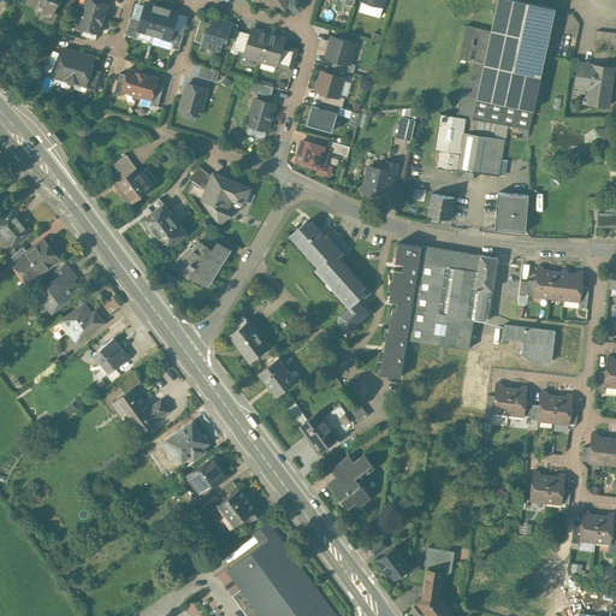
[(59,0),(27,0),(28,1),(43,9),(39,18),(53,25),(58,15),(54,12),(59,0)]
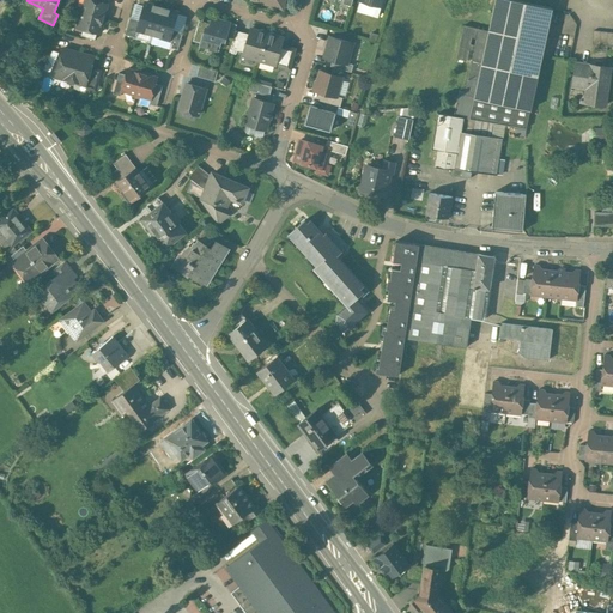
[(95,0),(84,0),(82,12),(103,19),(108,4),(95,0)]
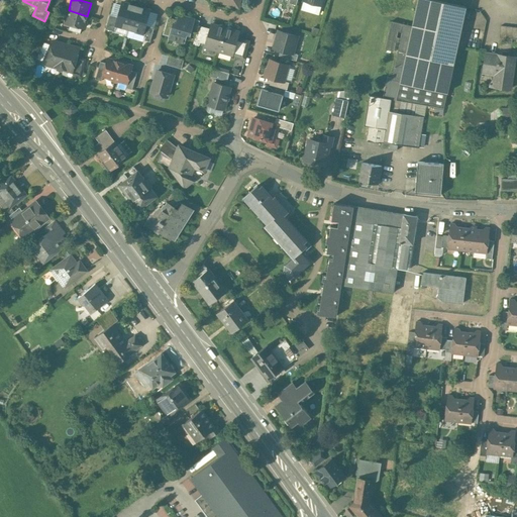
[(467,7),(432,0),(418,0),(412,26),(400,82),(447,93),(467,7)]
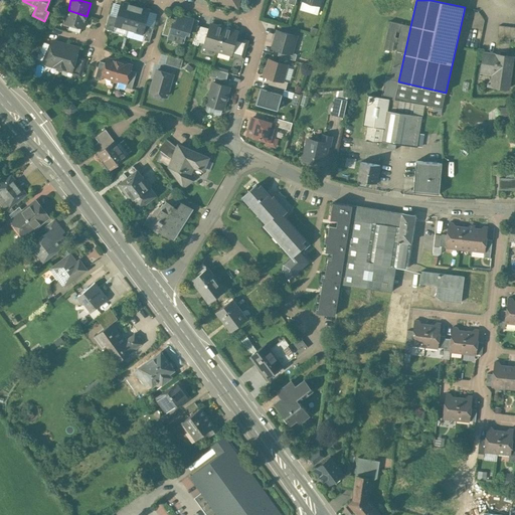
[(136,6),(122,2),(118,17),(116,25),(129,29),(136,6)]
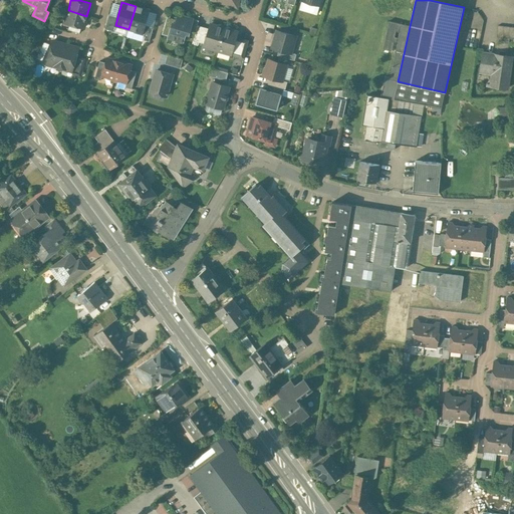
[(149,10),(136,6),(129,29),(143,33),(145,25),(149,10)]
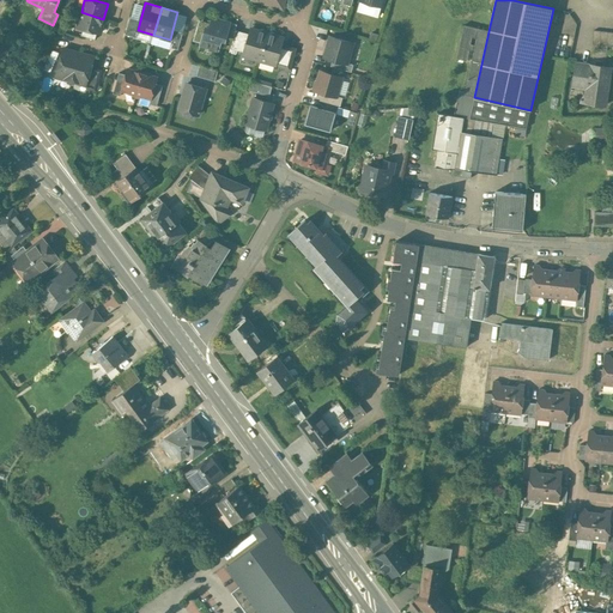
[(103,19),(82,12),(77,28),(83,29),(97,34),(99,34),(103,19)]
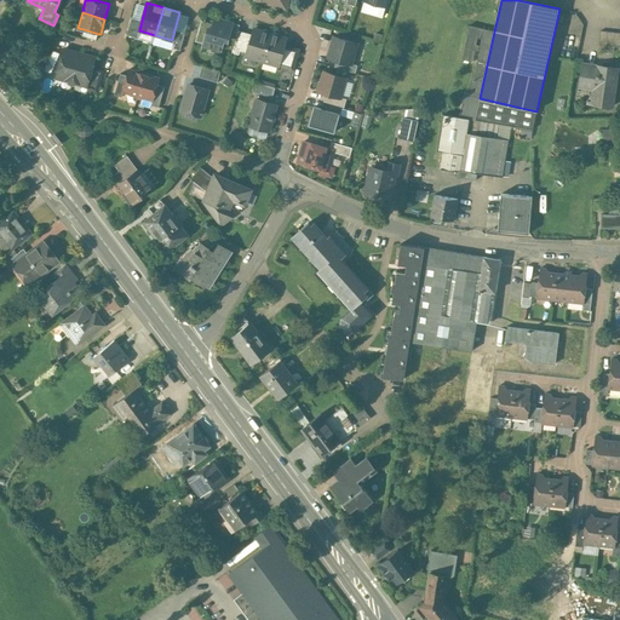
[(132,17),(126,35),(137,38),(139,30),(142,21),(132,17)]
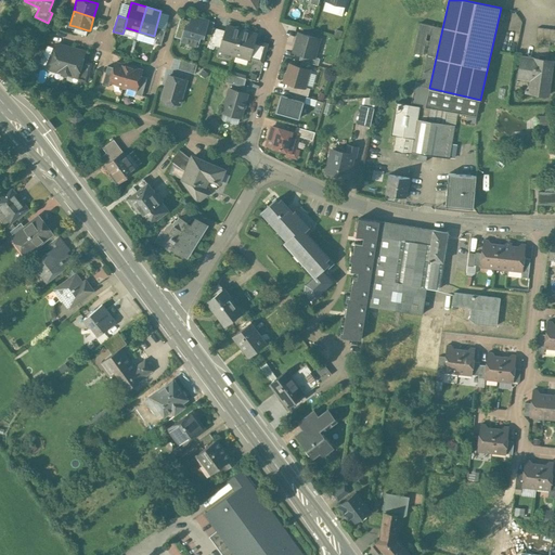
[(208,21),(196,16),(195,20),(192,18),(190,25),(186,25),(182,38),(182,41),(197,46),(201,36),(204,37),(205,30),(208,22),(208,21)]
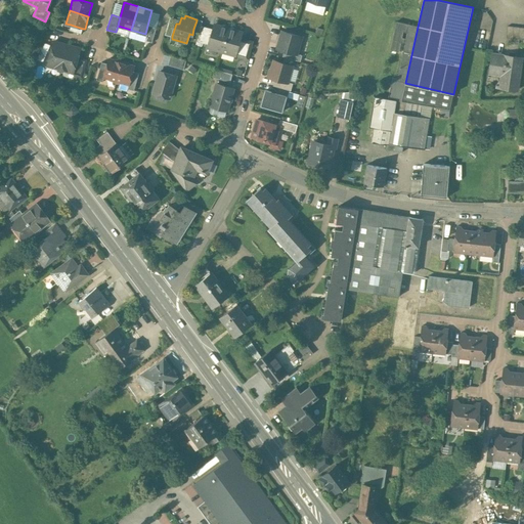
[(203,22),(197,20),(193,29),(200,31),(202,26),(203,22)]
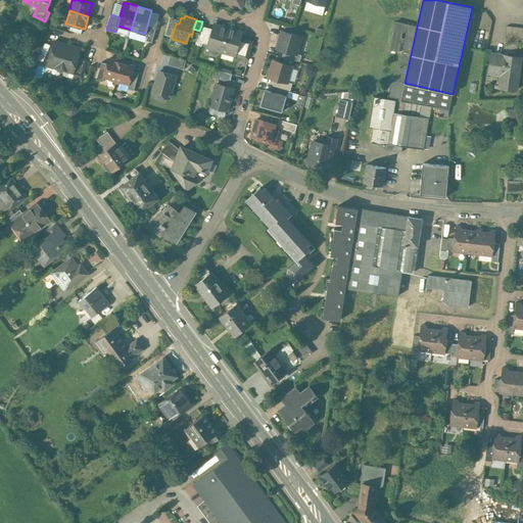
[(170,21),(165,34),(172,36),(176,24),(170,21)]
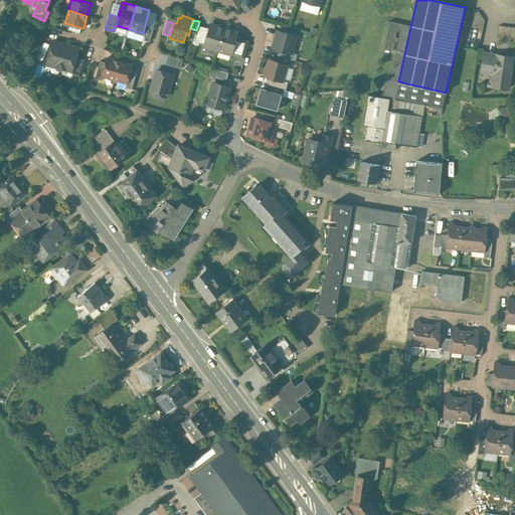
[(410,26),(389,21),(383,49),(392,51),(394,41),(398,42),(390,77),(390,79),(398,81),(410,26)]
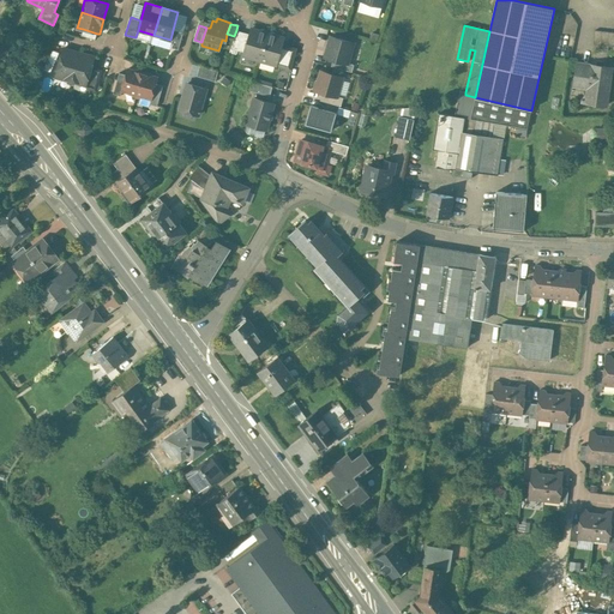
[(97,34),(83,29),(82,36),(95,40),(97,34)]
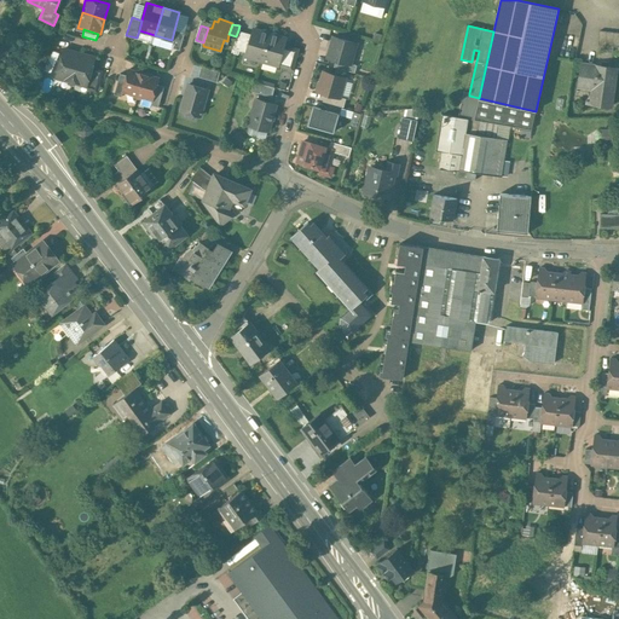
[(270,33),(254,29),(252,34),(247,53),(246,57),(262,61),(270,33)]
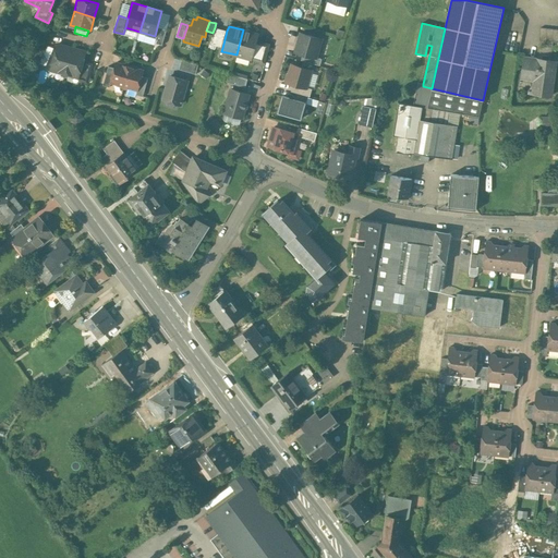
[(167,29),(157,27),(155,36),(157,36),(155,44),(162,46),(167,29)]
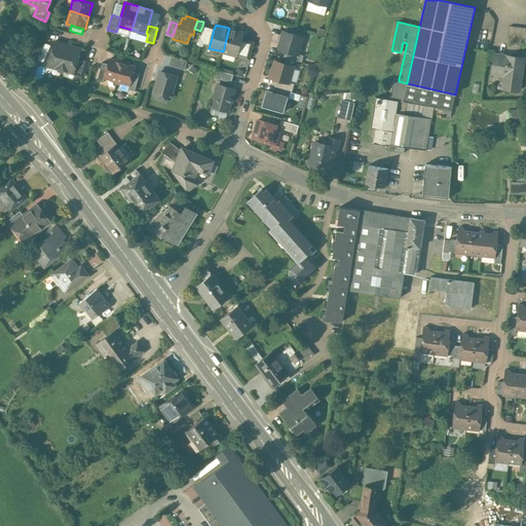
[(214,29),(202,26),(200,31),(197,41),(210,45),(214,29)]
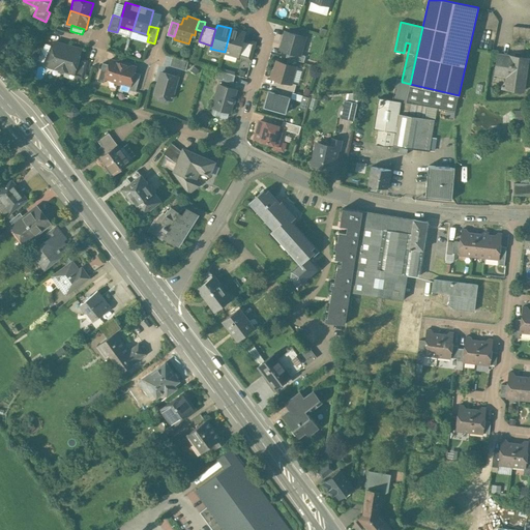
[(529,28),(513,27),(511,38),(519,39),(518,45),(524,45),(524,40),(529,40),(529,28)]
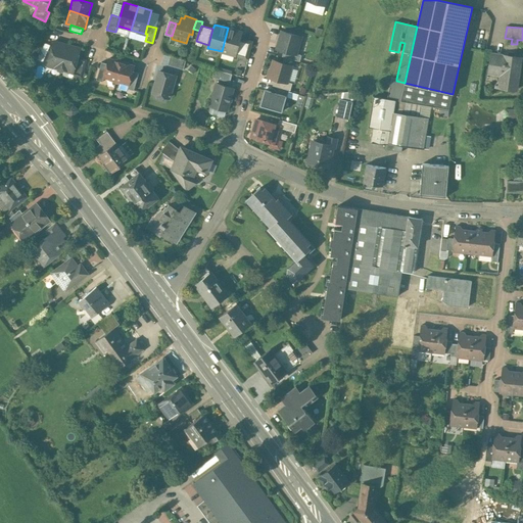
[(242,32),(228,28),(222,51),(235,55),(240,38),(242,32)]
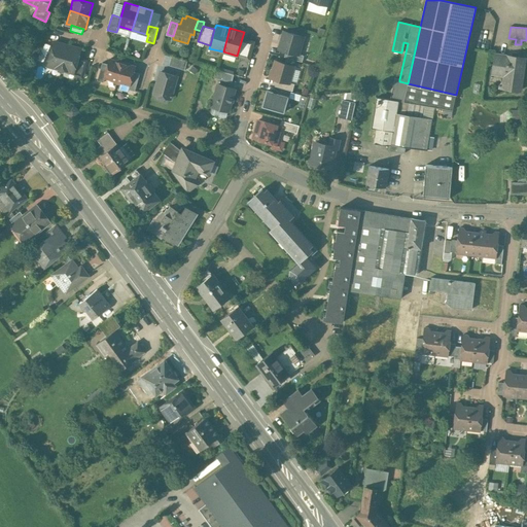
[(304,37),(284,31),(279,48),(286,50),(299,55),(299,54),(304,37)]
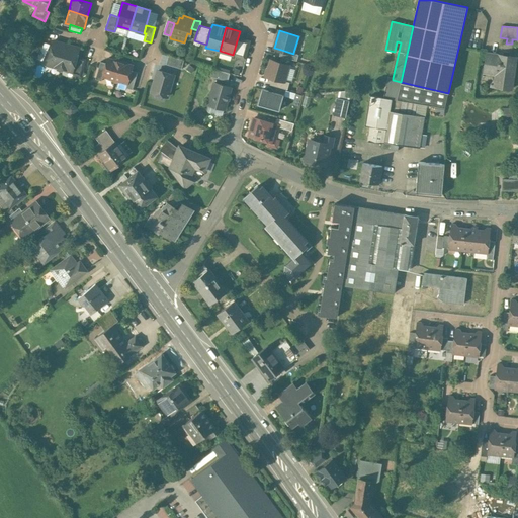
[(250,41),(238,37),(233,55),(245,59),(250,41)]
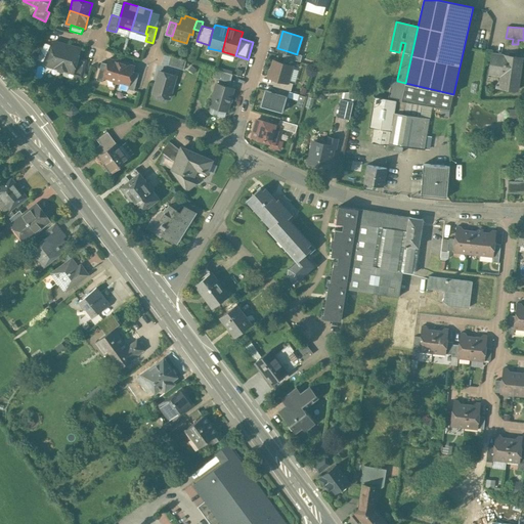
[(68,46),(54,42),(47,66),(61,70),(68,46)]
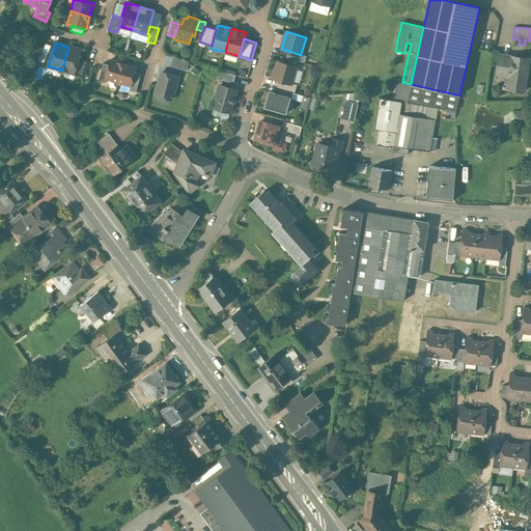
[(45,44),(37,60),(44,63),(51,46),(45,44)]
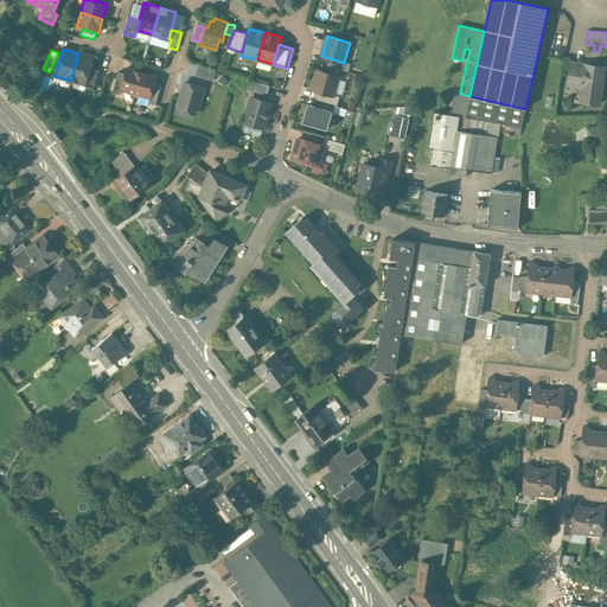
[(93,57),(78,53),(71,81),(84,84),(90,66),(93,57)]
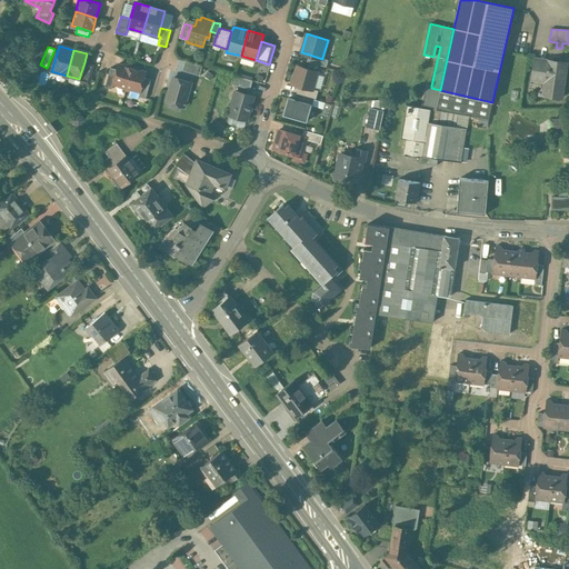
[(322,59),(309,55),(307,61),(326,67),(328,60),(322,58),(322,59)]
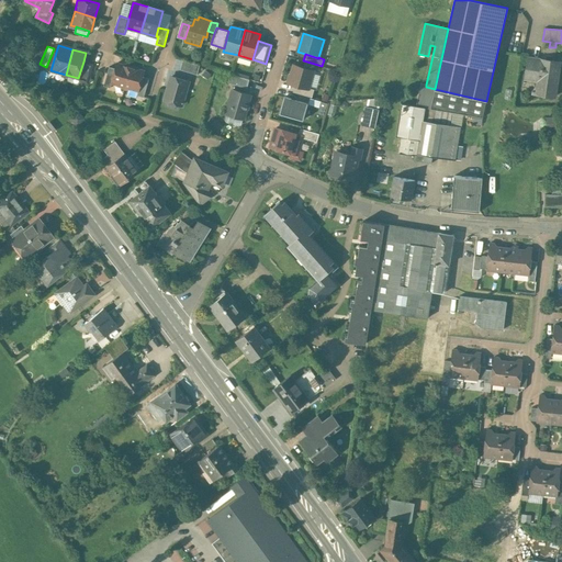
[(560,63),(541,59),(528,58),(526,76),(539,77),(537,94),(554,97),(560,63)]
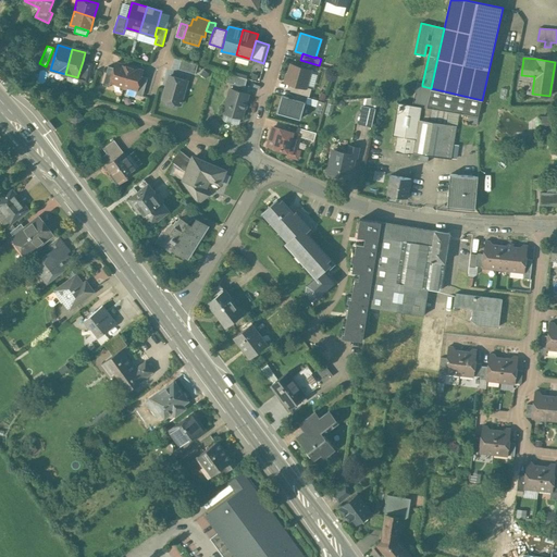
[(198,64),(182,60),(178,70),(195,74),(198,64)]
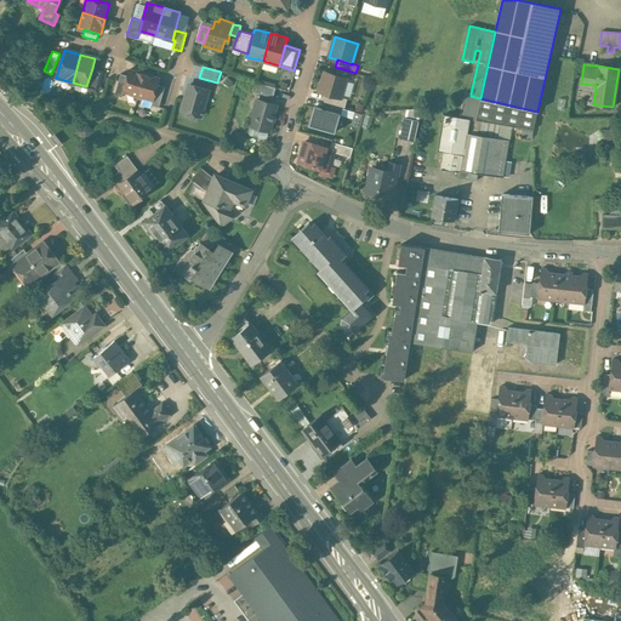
[(102,72),(92,68),(86,86),(89,90),(97,92),(102,72)]
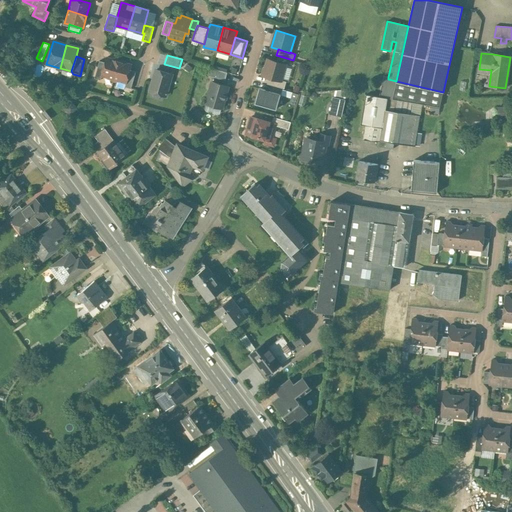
[(119,61),(107,57),(105,63),(101,76),(102,76),(114,79),(119,61)]
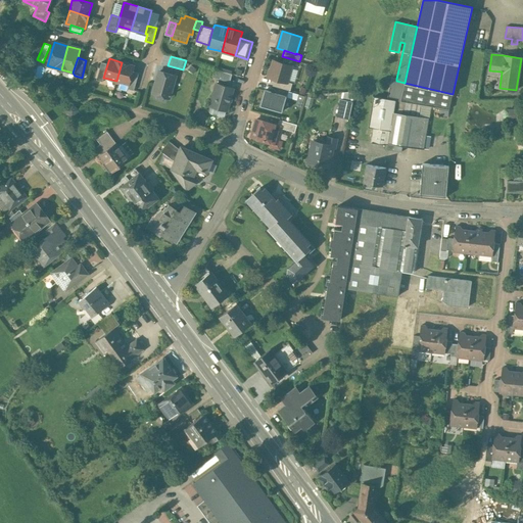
[(292,65),(273,60),(269,77),(275,79),(287,82),(292,65)]
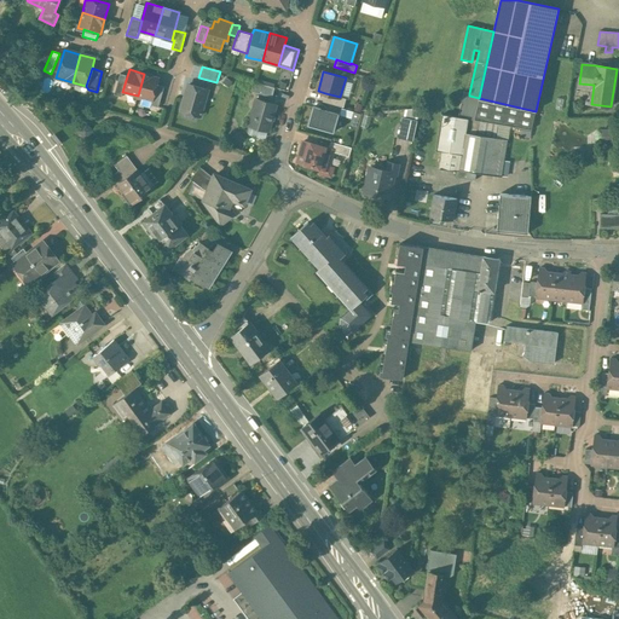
[(127,76),(120,74),(114,94),(121,97),(123,92),(122,92),(127,76)]
